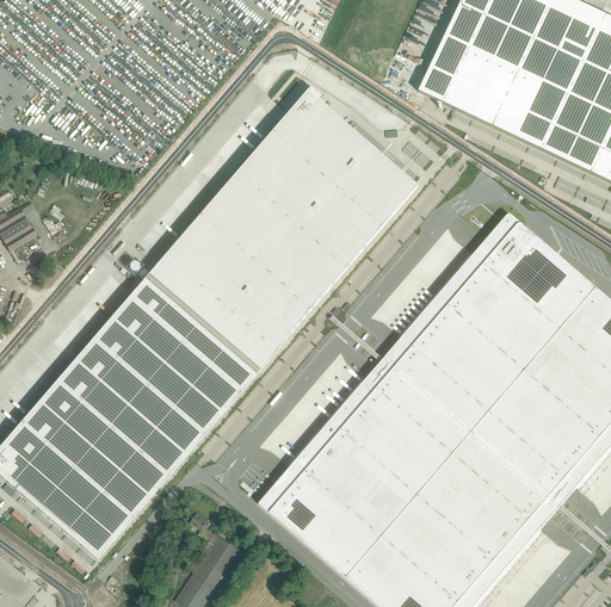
[(190,0),(197,6),(199,2),(208,10),(213,4),(210,1),(208,4),(203,0),(190,0)]
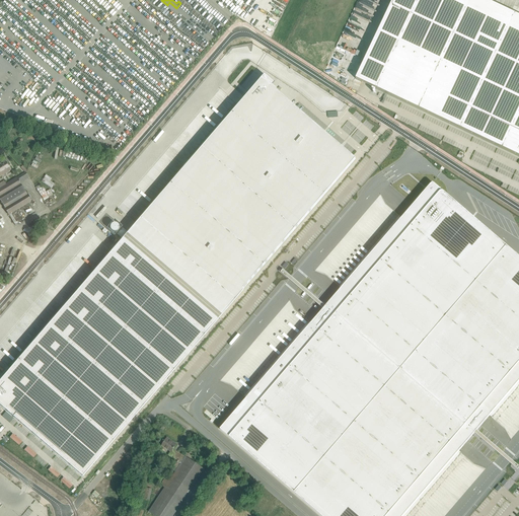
[(518,16),(506,11),(482,0),(391,0),(356,76),(518,153),(518,16)]
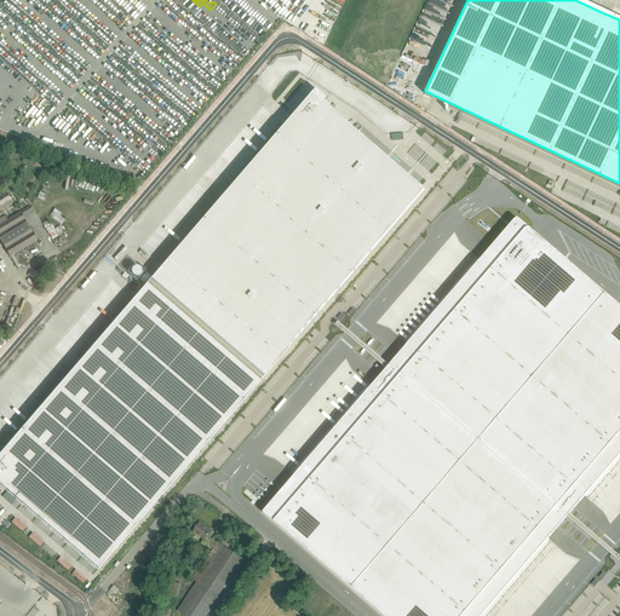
[(139,39),(147,29),(141,24),(138,27),(135,24),(130,32),(139,39)]
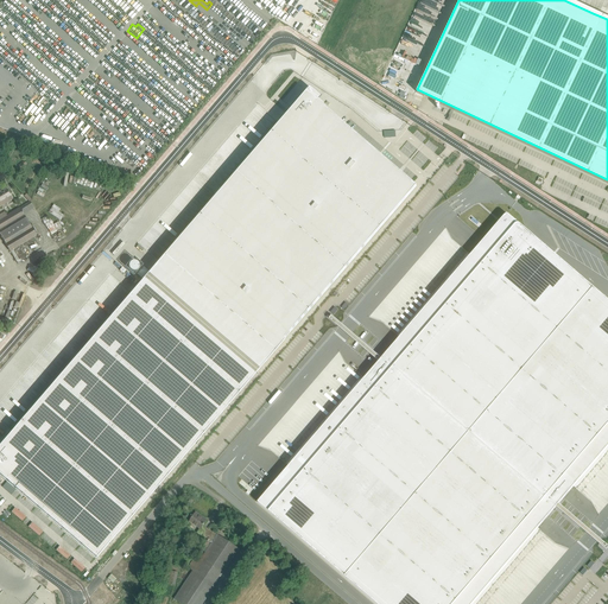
[(394,51),(423,64),(428,55),(399,42),(394,51)]
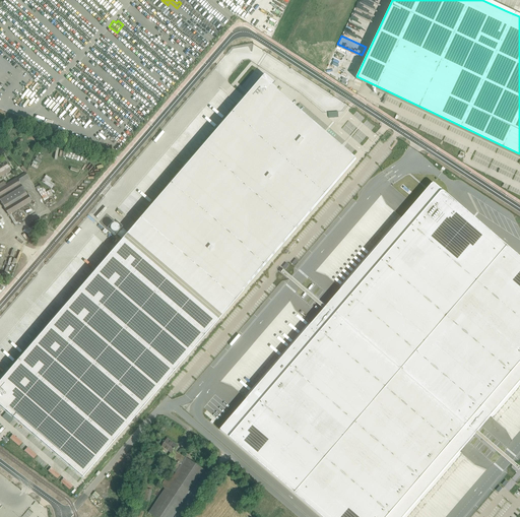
[(3,375),(0,377),(0,403),(82,474),(356,156),(271,83),(261,74),(246,92),(128,230),(122,225),(117,232),(122,237),(3,375)]
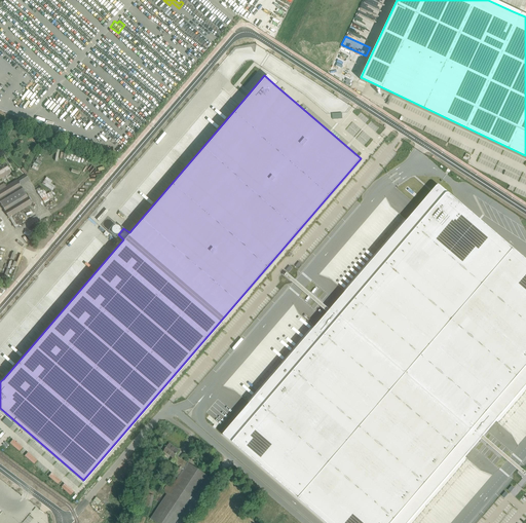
[(249,87),(254,81),(251,78),(245,84),(249,87)]
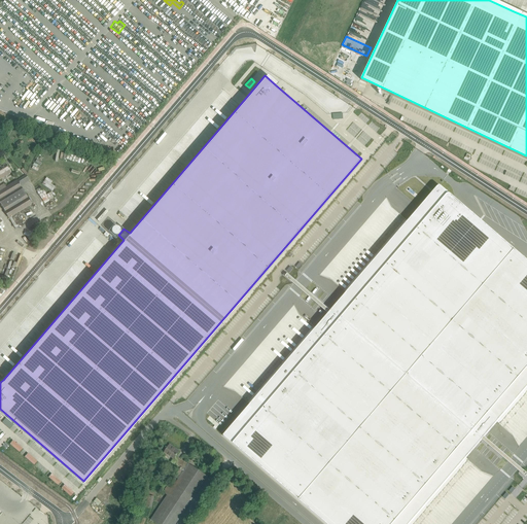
[(39,90),(41,92),(51,81),(49,79),(39,90)]
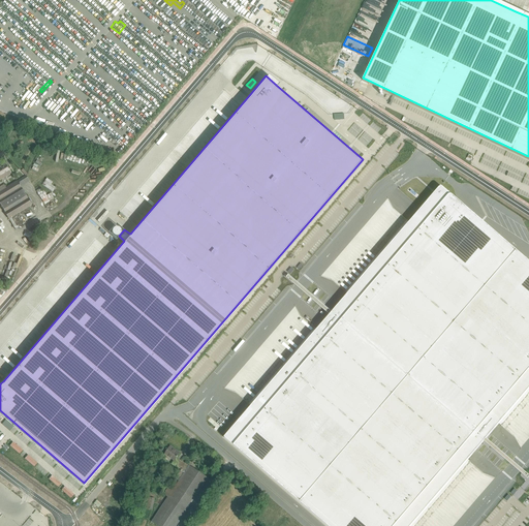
[(293,93),(290,97),(303,107),(306,105),(303,102),(305,100),(301,97),(300,98),(293,93)]
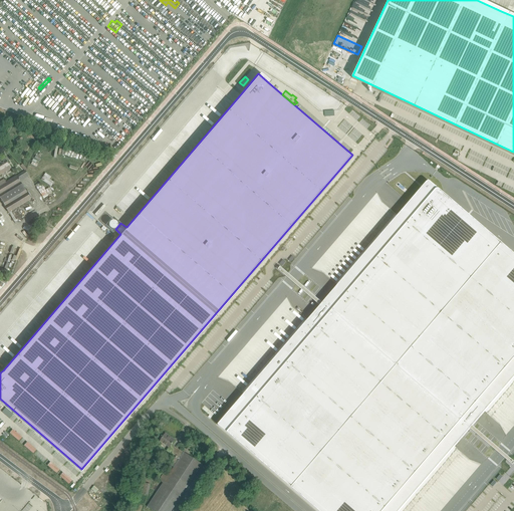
[(54,157),(59,146),(56,144),(50,156),(54,157)]
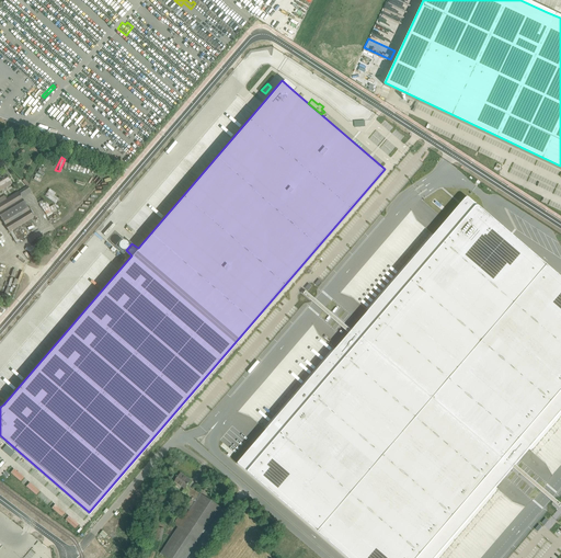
[(0,172),(0,185),(4,183),(6,184),(12,181),(6,170),(0,172)]
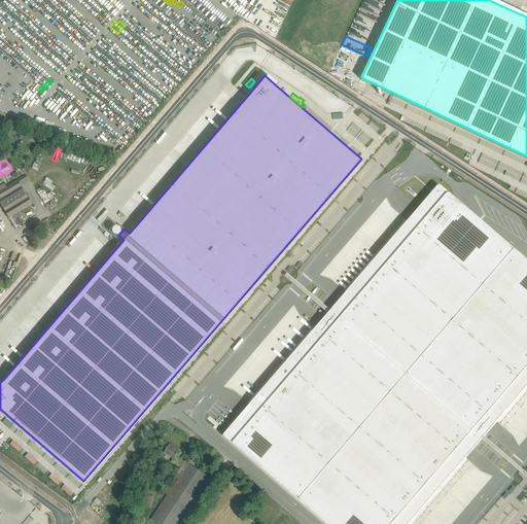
[(31,202),(21,183),(30,177),(26,172),(18,178),(6,184),(4,181),(0,183),(0,182),(0,200),(8,215),(31,202)]
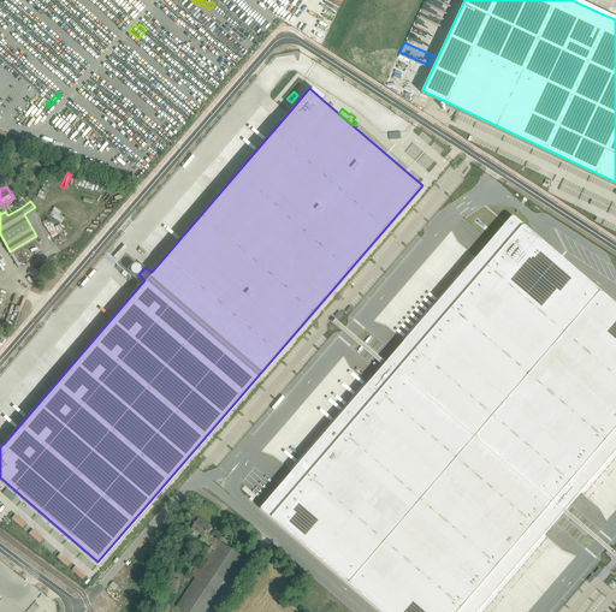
[(65,214),(59,212),(61,207),(53,203),(48,212),(61,219),(65,214)]
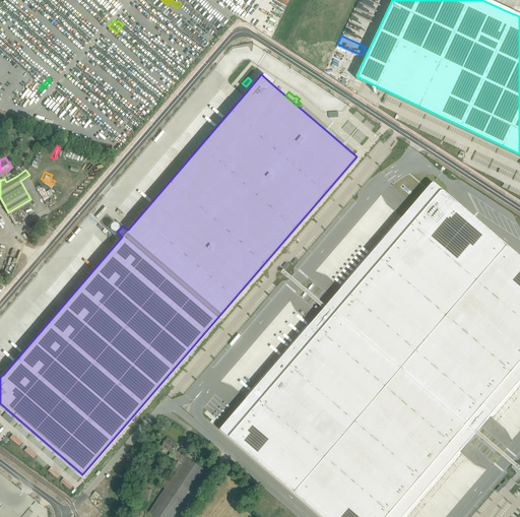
[(247,396),(220,428),(295,491),(324,516),(404,516),(462,451),(460,449),(475,432),(491,413),(493,415),(519,383),(519,254),(508,244),(436,182),(435,182),(434,182),(433,182),(432,182),(402,215),(400,213),(340,283),(342,285),(327,304),(312,321),(310,319),(245,394),(247,396)]
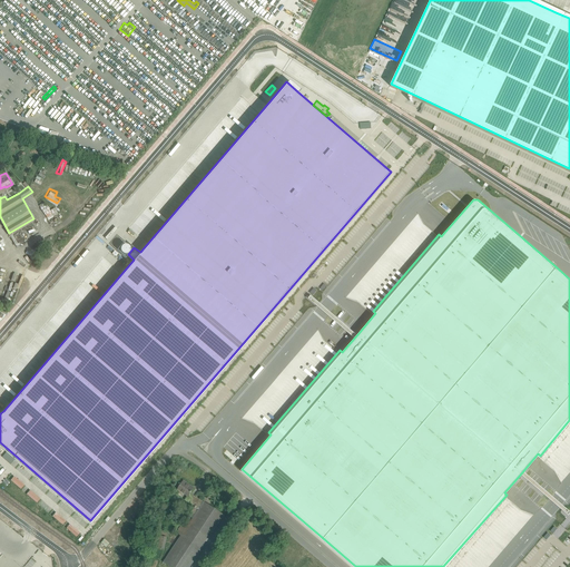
[(120,246),(120,247),(120,248),(121,250),(121,251),(123,251),(124,252),(125,252),(126,252),(127,252),(128,251),(129,251),(129,250),(130,248),(130,247),(130,246),(130,245),(129,244),(128,243),(127,243),(126,243),(125,243),(124,243),(123,243),(121,244),(121,245),(120,246)]
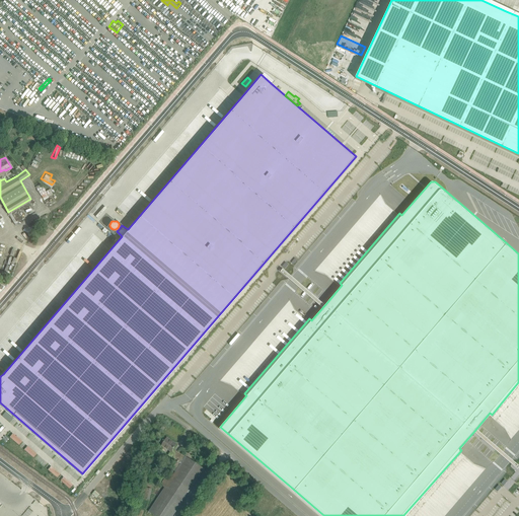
[(178,458),(181,452),(173,446),(176,442),(167,435),(162,442),(171,449),(169,452),(177,458),(178,458)]
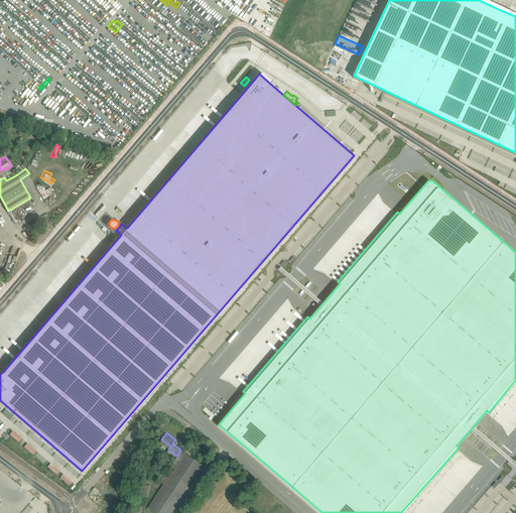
[(169,512),(189,484),(200,468),(203,464),(184,452),(185,451),(183,450),(183,451),(180,450),(177,456),(176,456),(173,461),(171,464),(174,467),(172,470),(169,468),(166,473),(164,472),(159,479),(163,482),(147,506),(158,512),(169,512)]
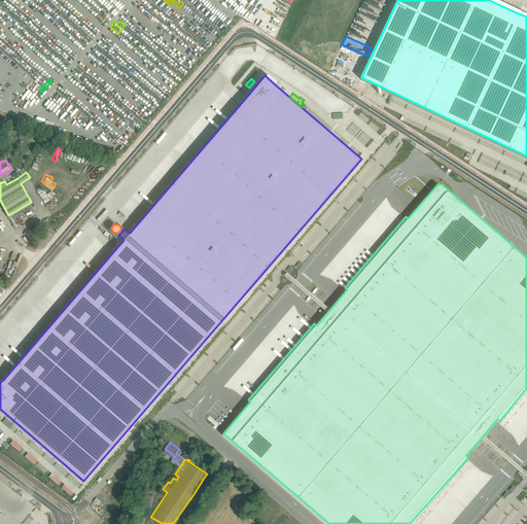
[(152,504),(154,494),(147,492),(145,503),(152,504)]
